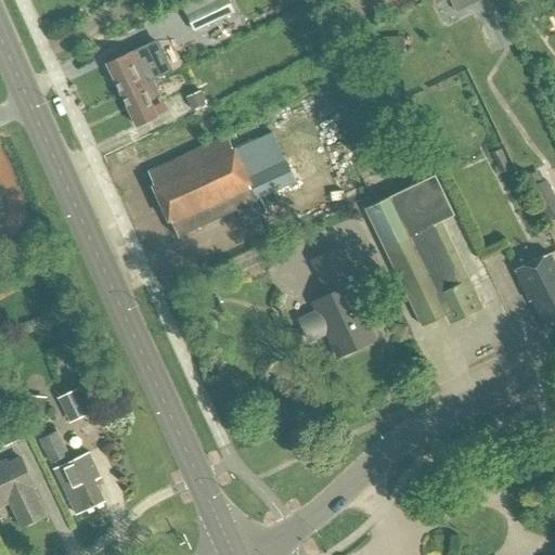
[(214,0),(186,13),(195,33),(223,18),(215,0),(214,0)]
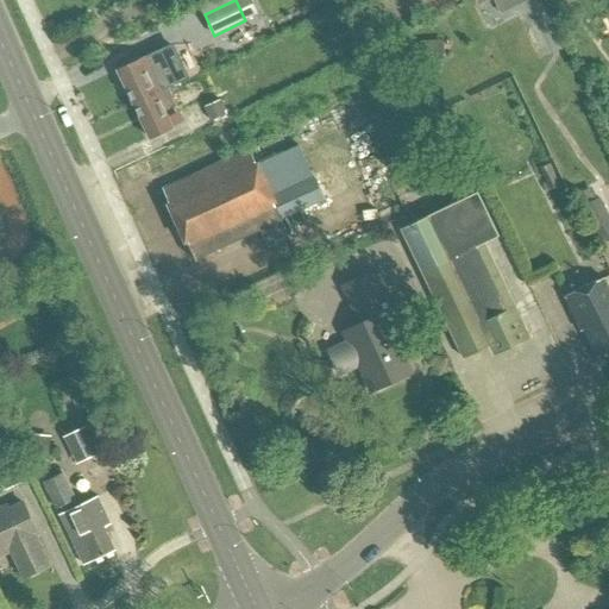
[(140,61),(117,71),(133,106),(168,89),(189,79),(173,45),(140,61)]
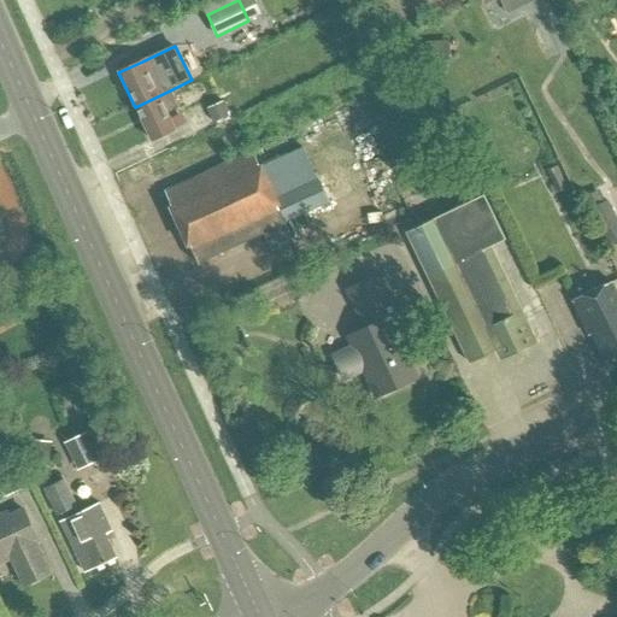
[(135,107),(152,142),(175,131),(166,113),(177,107),(170,90),(135,107)]
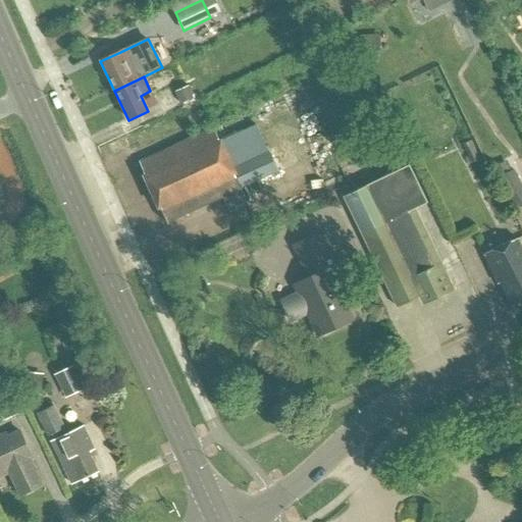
[(163,94),(192,85),(189,76),(160,86),(163,94)]
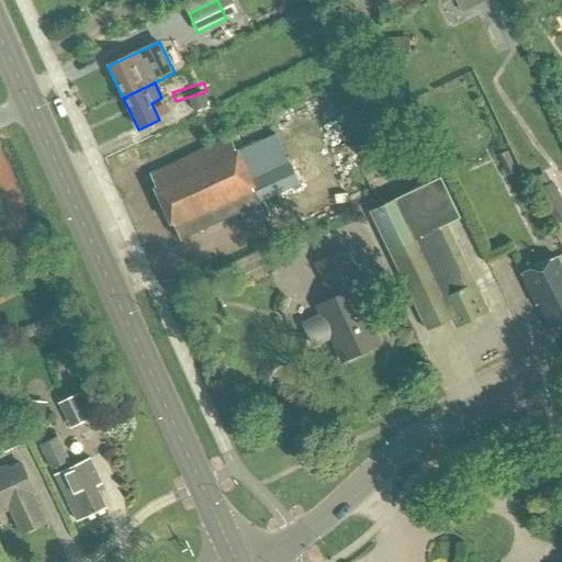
[(232,142),(152,179),(178,236),(182,244),(243,215),(250,229),(269,222),(261,206),(232,142)]
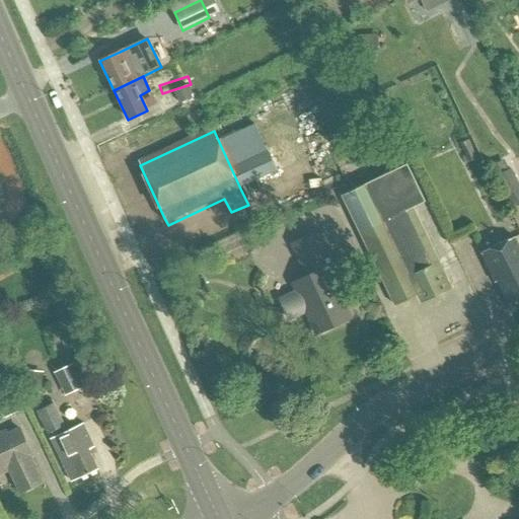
[(462,143),(469,162),(479,158),(472,139),(462,143)]
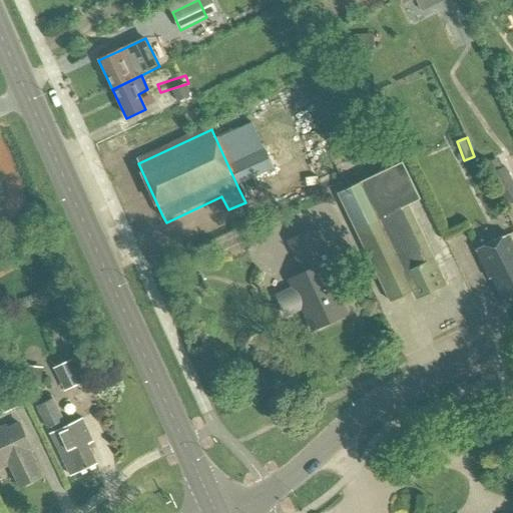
[(266,149),(228,166),(238,187),(276,170),(266,149)]
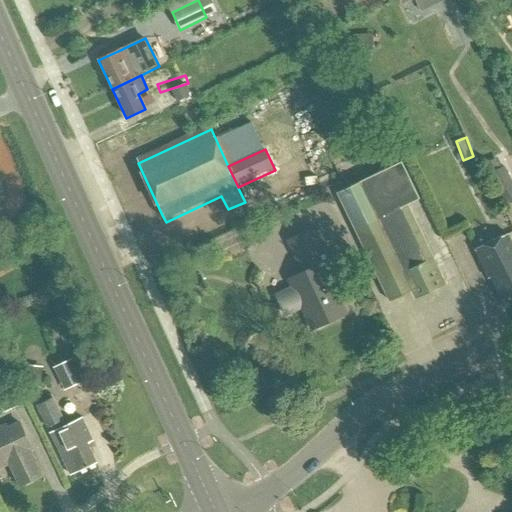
[(423,295),(446,285),(407,205),(420,199),(402,161),(338,192),(390,302),(412,291),(423,295)]
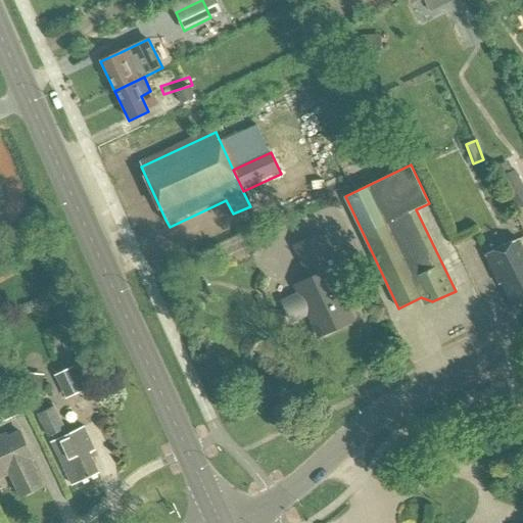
[(504,179),(519,209),(522,207),(522,183),(518,172),(504,179)]
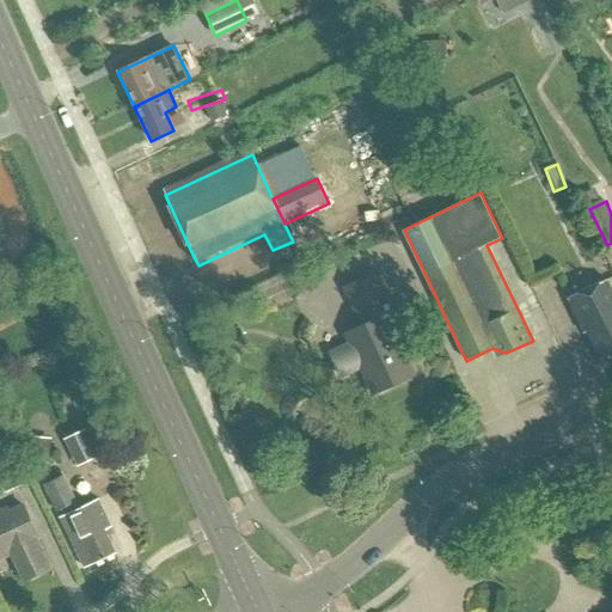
[(361,368),(374,395),(415,375),(387,317),(395,313),(377,274),(349,287),(367,324),(346,335),(349,344),(332,353),(343,377),(361,368)]
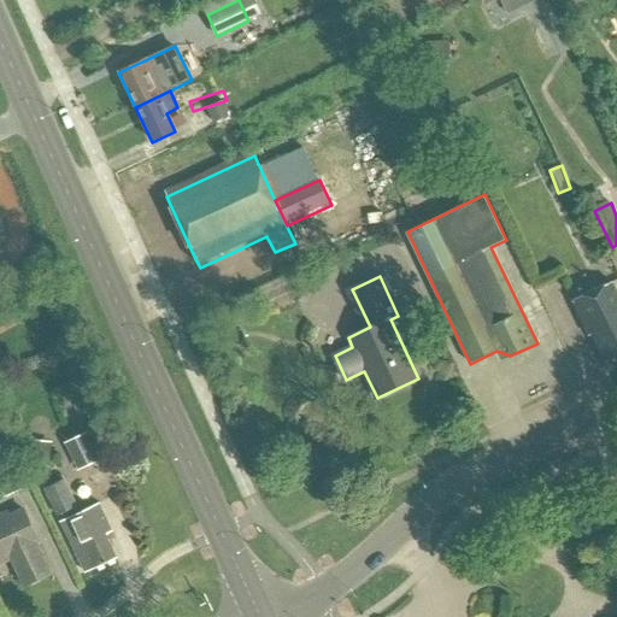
[(589,336),(592,335),(606,363),(616,357),(616,293),(612,282),(573,301),(589,336)]
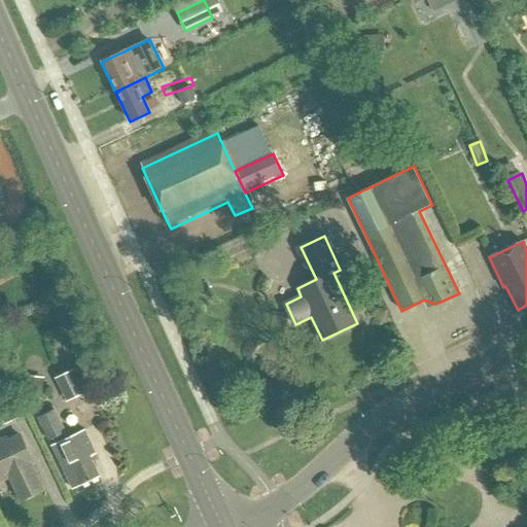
[(54,380),(66,405),(83,396),(72,372),(54,380)]
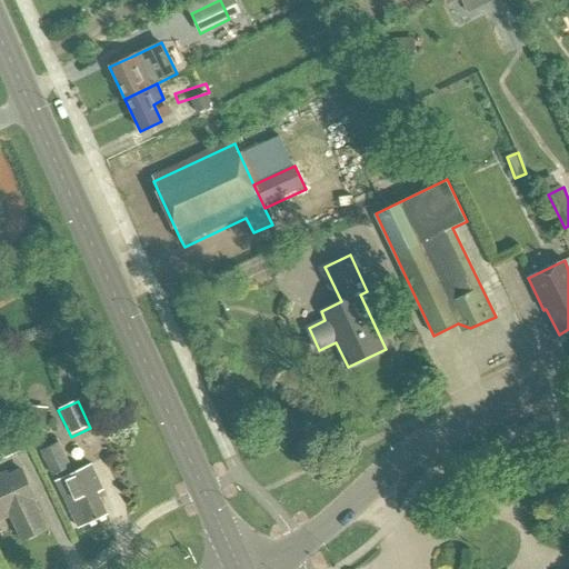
[(25,431),(42,433),(45,409),(27,407),(25,431)]
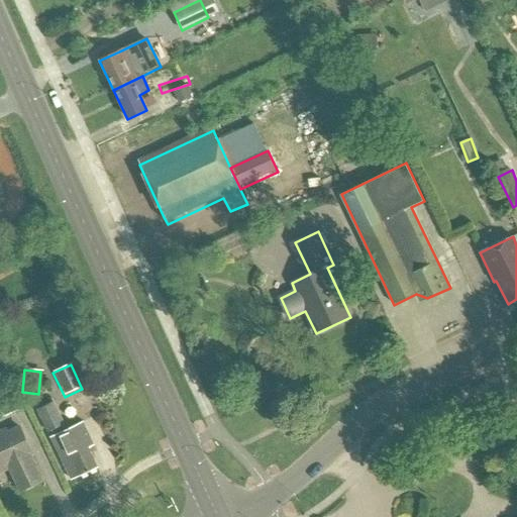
[(0,379),(0,413),(0,414),(19,406),(7,377),(0,379)]
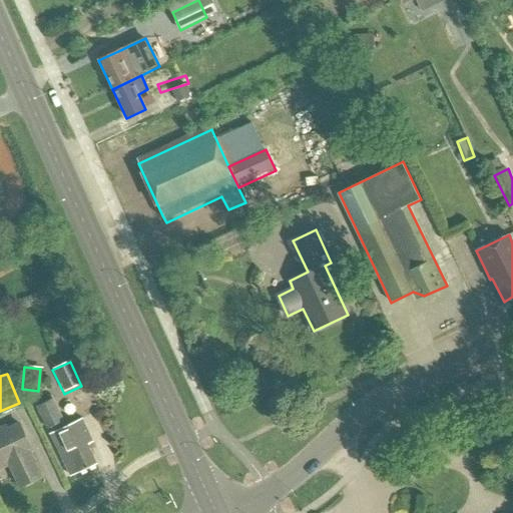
[(50,434),(71,476),(97,464),(88,445),(92,443),(81,419),(68,425),(56,399),(38,407),(50,434)]
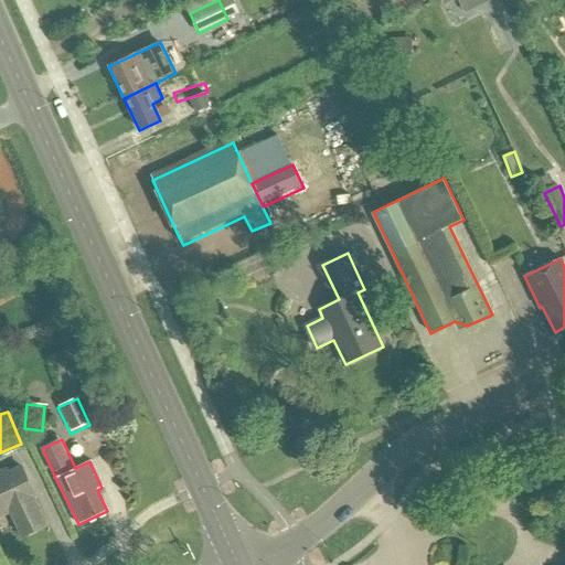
[(8,473),(6,470),(0,472),(0,511),(9,508),(22,536),(46,524),(33,497),(34,496),(21,467),(8,473)]
